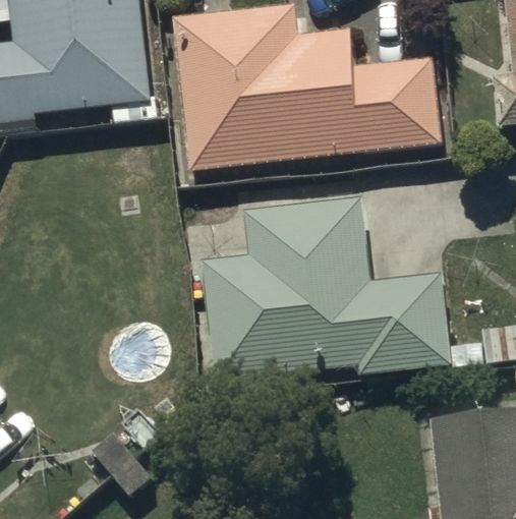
[(9,0),(15,41),(0,43),(0,121),(157,101),(142,0),(9,0)]
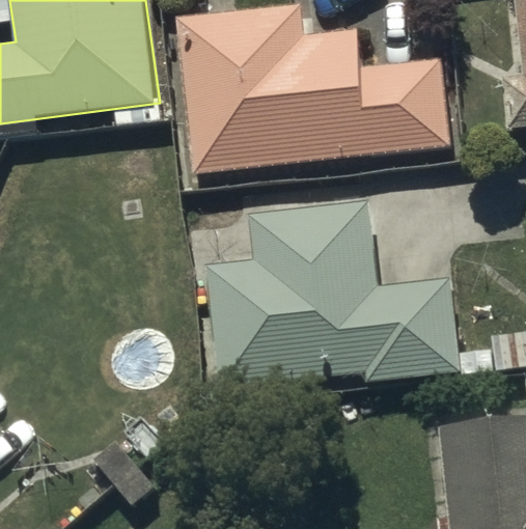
[(278,0),(173,11),(192,174),(451,146),(441,57),(362,65),(358,30),(303,36),(299,0),(278,0)]
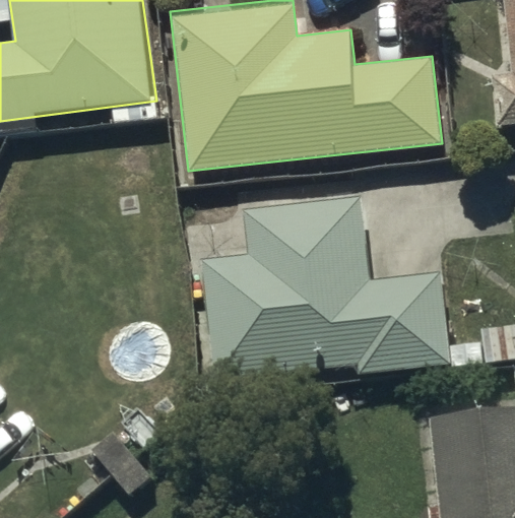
[(505,0),(514,70),(488,73),(495,129),(514,126),(514,0),(505,0)]
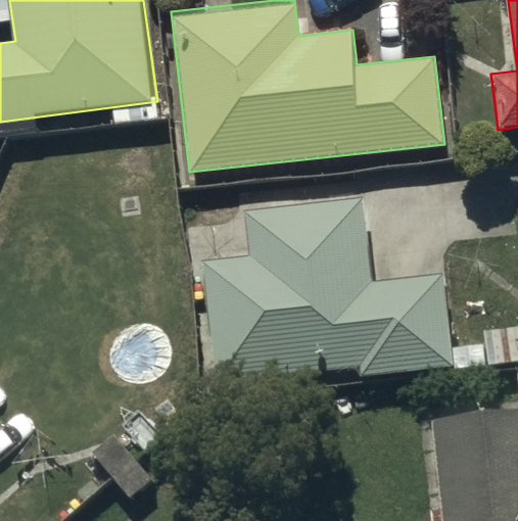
[(242,252),(200,257),(217,380),(360,362),(362,375),(455,364),(442,274),(376,282),(364,188),(236,205),(242,252)]
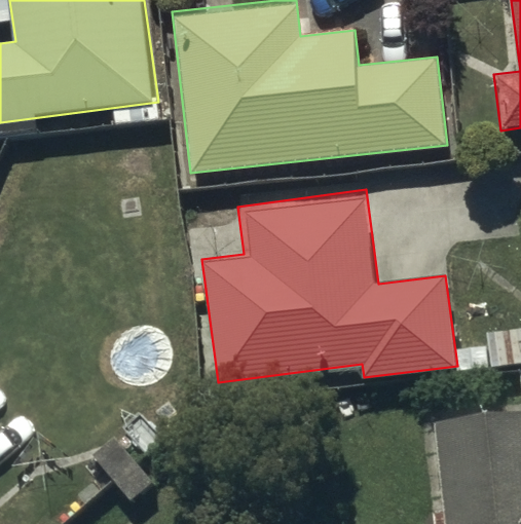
[(520,523),(520,404),(434,414),(444,507),(435,508),(436,523),(520,523)]
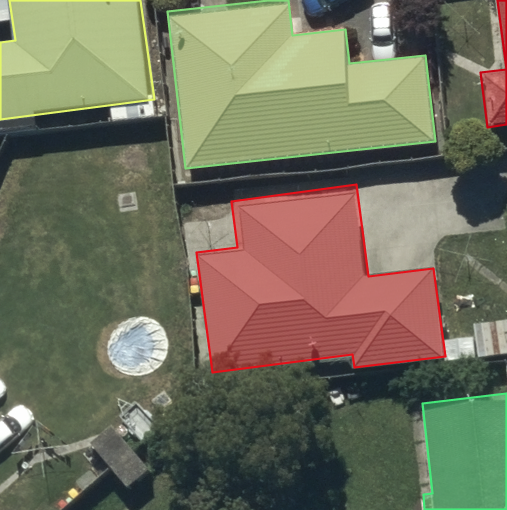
[(108,425),(87,443),(126,487),(147,469),(108,425)]
